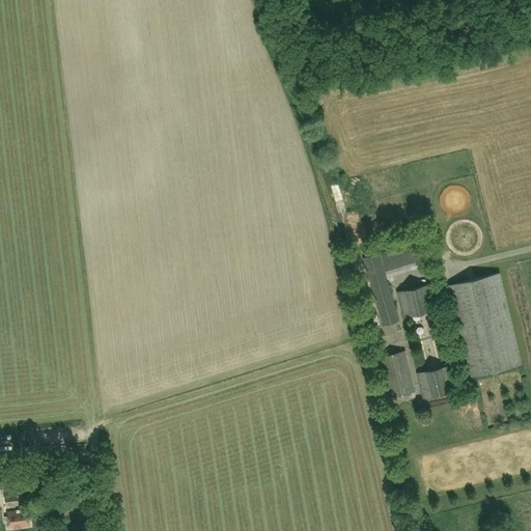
[(421,241),(381,253),(388,276),(428,264),(421,241)]
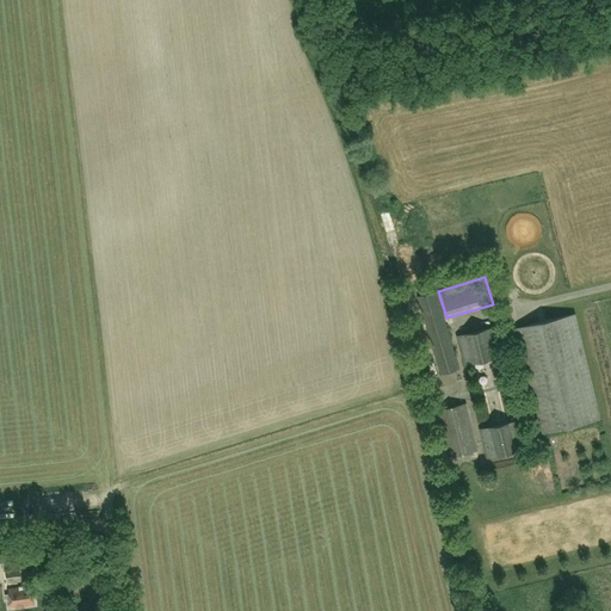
[(436,291),(418,297),(442,374),(460,369),(436,291)]
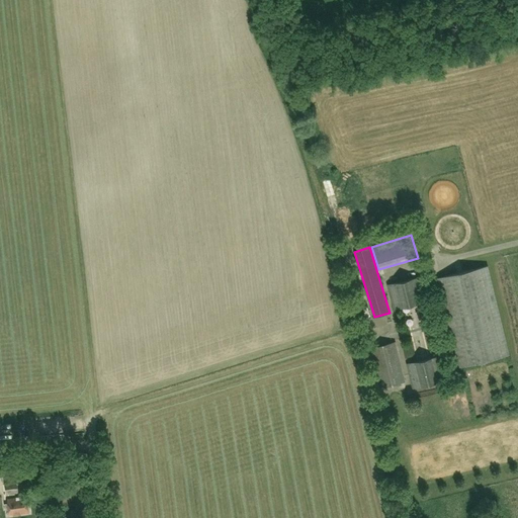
[(487,266),(439,278),(461,367),(509,355),(487,266)]
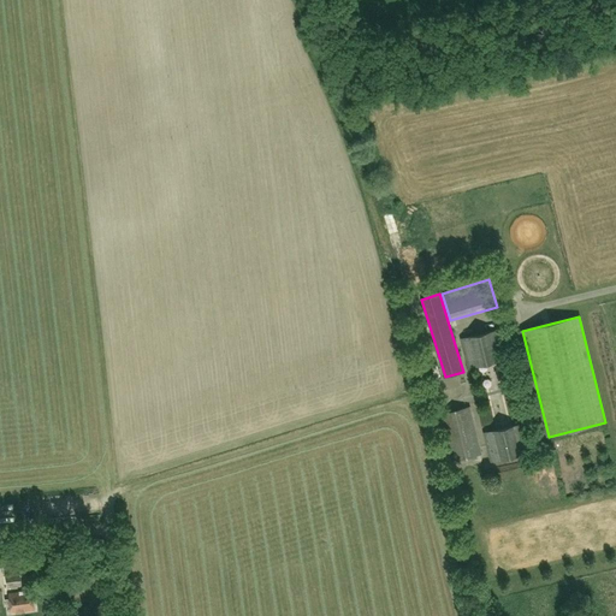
[(501,330),(461,339),(467,361),(507,351),(501,330)]
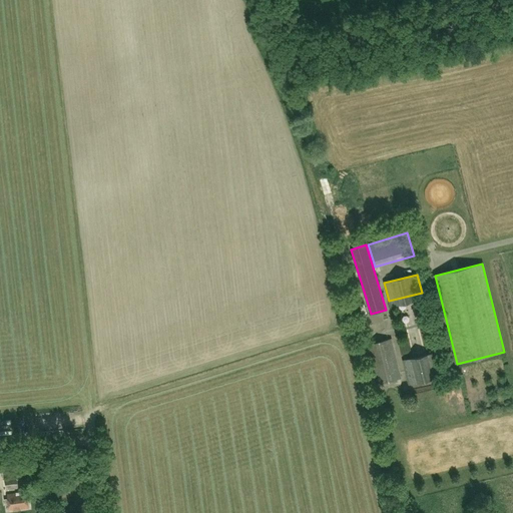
[(353,279),(349,281),(353,290),(357,288),(353,279)]
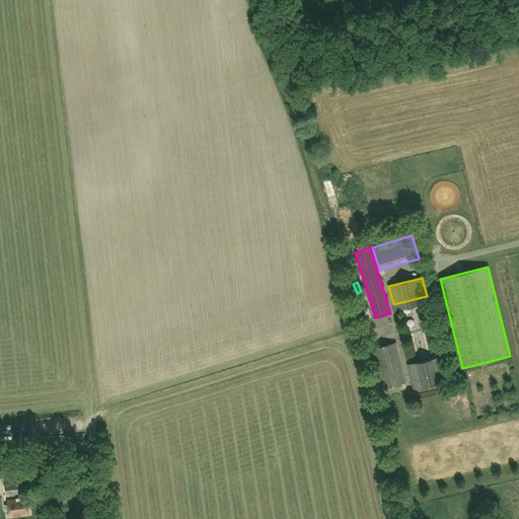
[(395,343),(372,349),(381,387),(405,382),(395,343)]
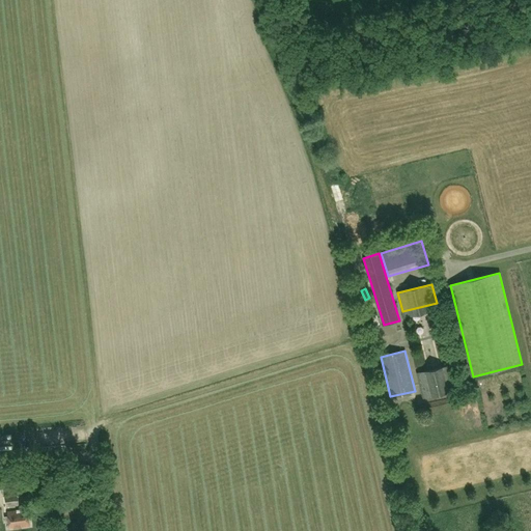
[(452,365),(417,373),(423,397),(457,390),(452,365)]
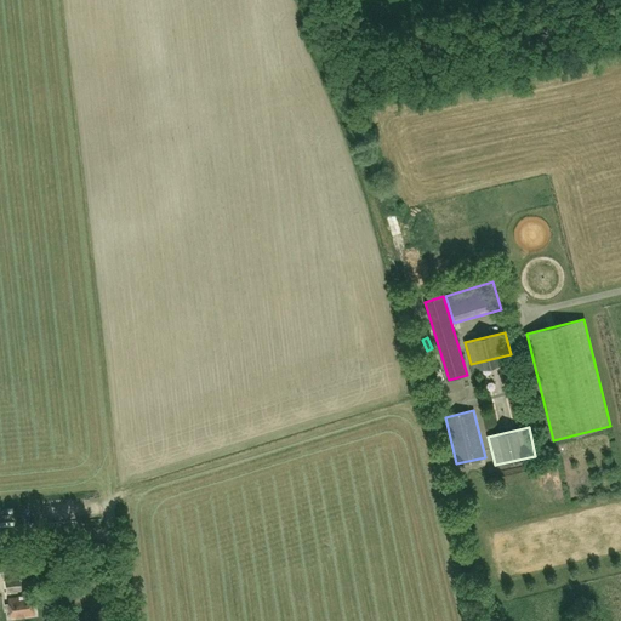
[(21,577),(6,579),(9,592),(23,591),(21,577)]
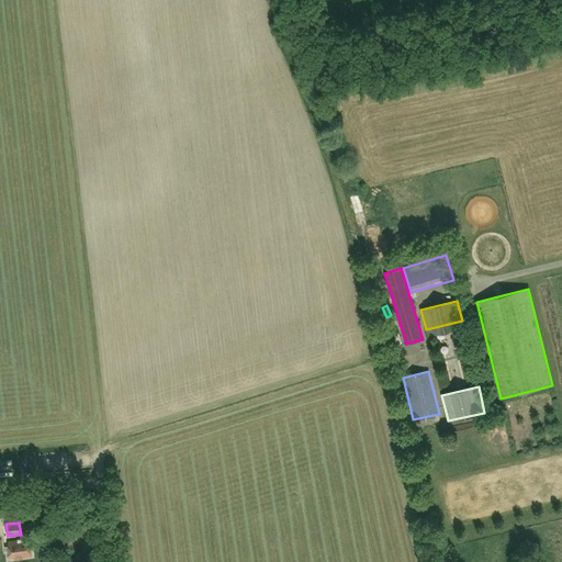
[(32,557),(30,539),(8,541),(9,546),(6,547),(6,551),(9,550),(10,559),(32,557)]
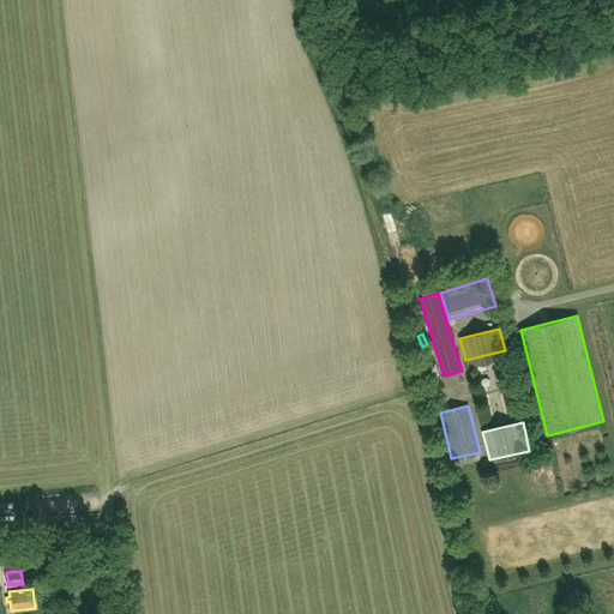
All buildings are outlined.
